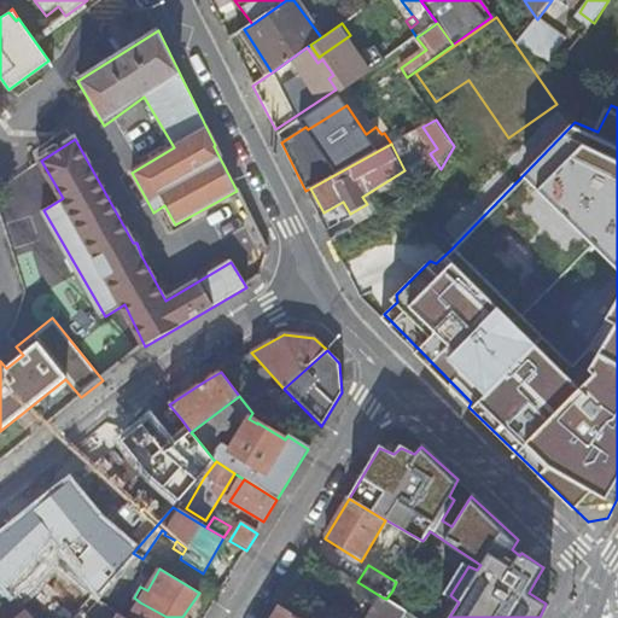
[(403,617),(407,612),(400,608),(386,599),(383,598),(369,617),(347,617),(332,608),(325,617),(403,617)]
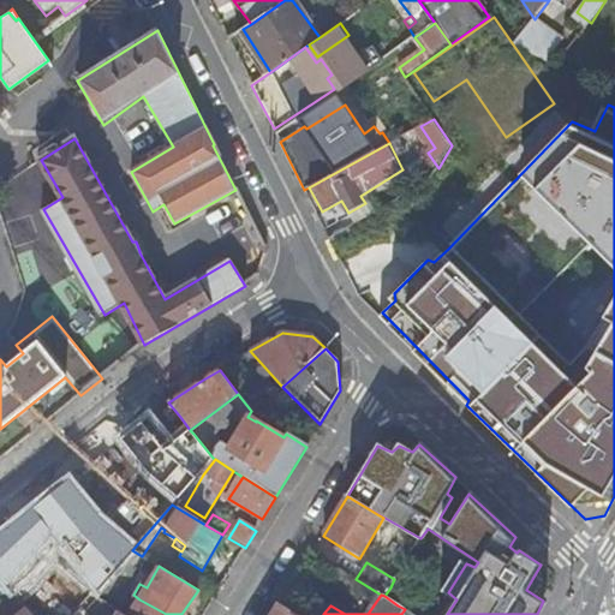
[(166,614),(139,599),(130,614),(166,614)]
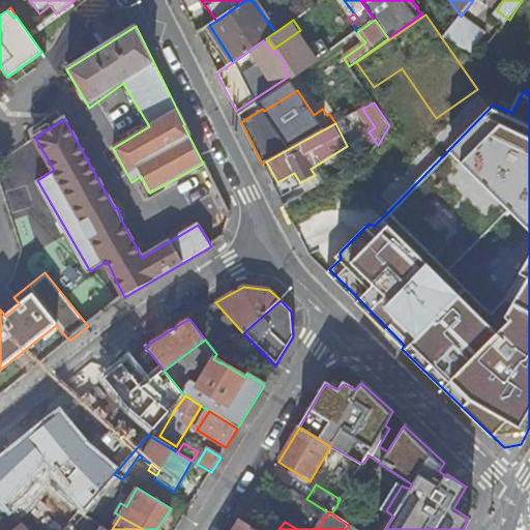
[(258,529),(242,521),(236,529),(258,529)]
